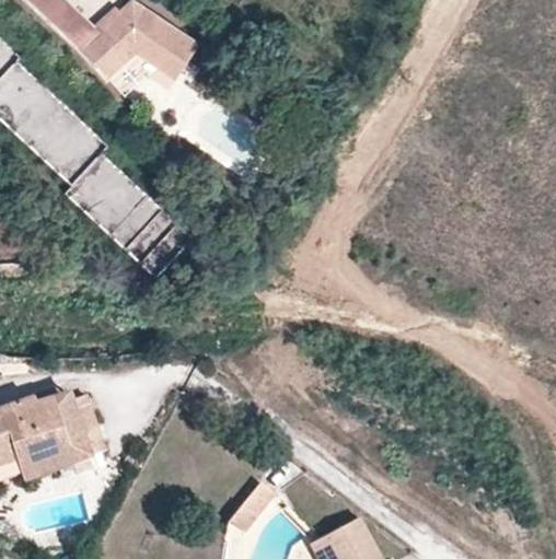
[(69,4),(64,0),(29,0),(53,22),(69,4)]
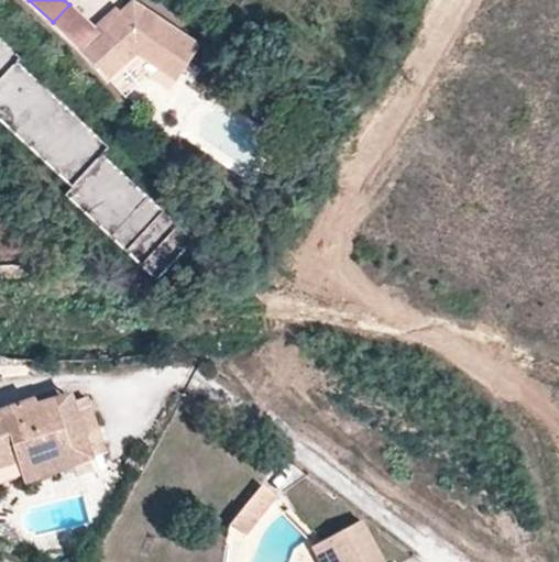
[(98,31),(69,4),(53,22),(59,29),(67,36),(76,44),(83,51),(107,79),(134,52),(177,80),(199,45),(174,29),(132,0),(98,31)]
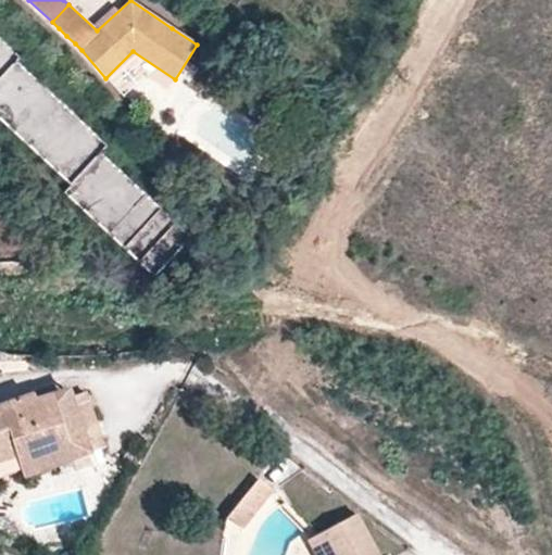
[(0,60),(11,35),(0,29),(0,60)]
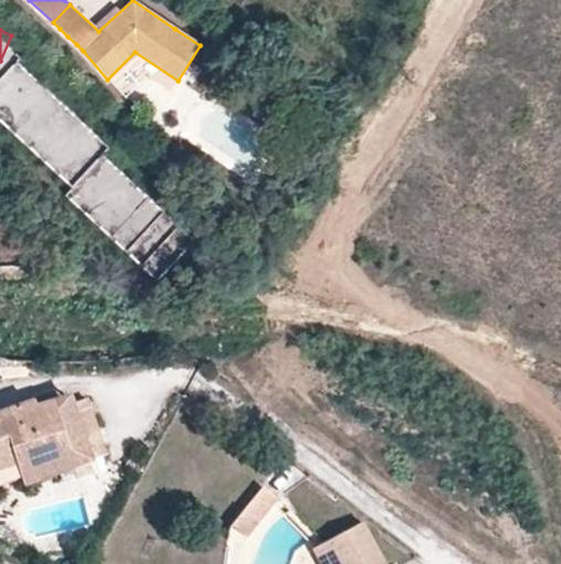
[(200,238),(12,65),(0,78),(0,121),(71,188),(63,197),(158,283),(200,238)]
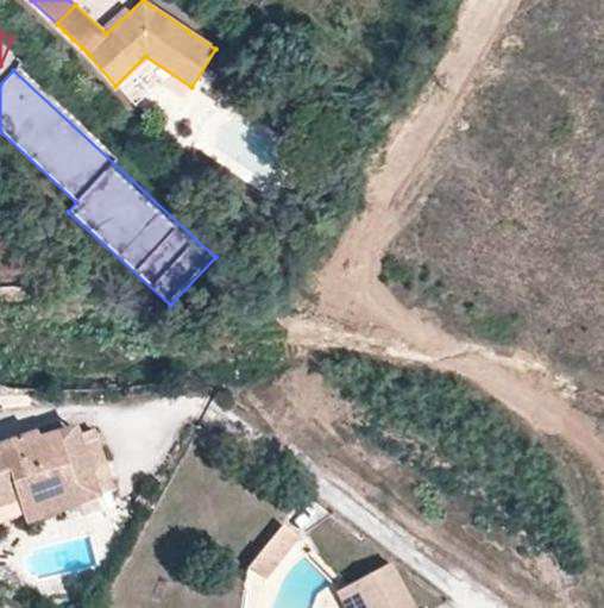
[(88,430),(35,449),(29,432),(0,443),(0,502),(10,499),(12,507),(49,494),(55,511),(76,503),(95,496),(107,491),(111,490),(88,430)]
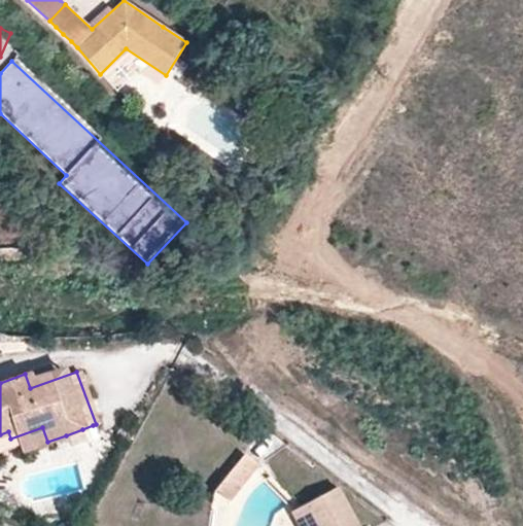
[(82,429),(85,439),(96,434),(93,425),(82,429)]
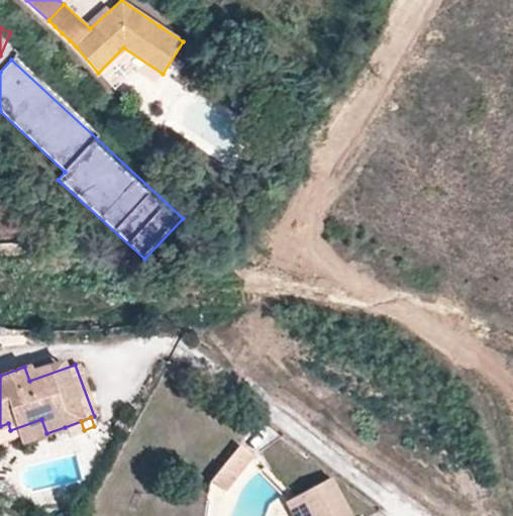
[(41,419),(10,430),(13,437),(15,444),(46,433),(41,419)]
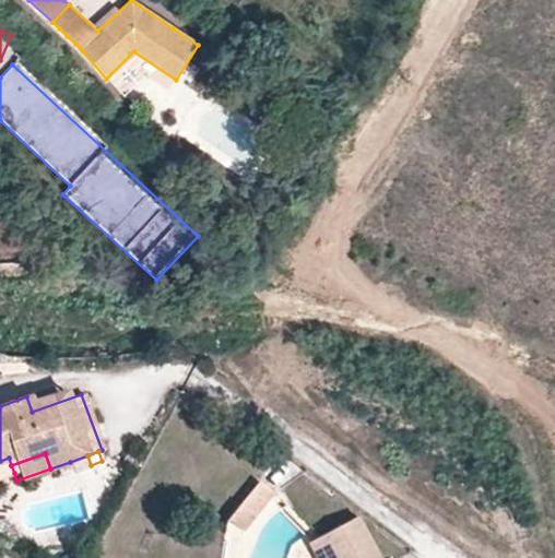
[(91,465),(87,455),(70,462),(73,472),(91,465)]
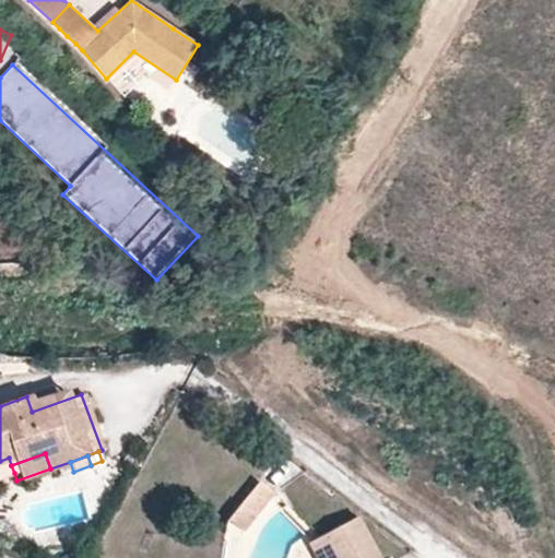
[(9,458),(0,461),(0,478),(14,473),(11,465),(9,458)]
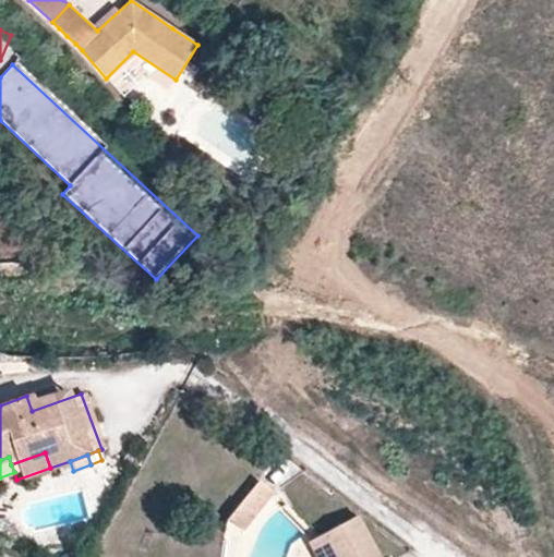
[(256,483),(239,505),(253,517),(271,495),(256,483)]
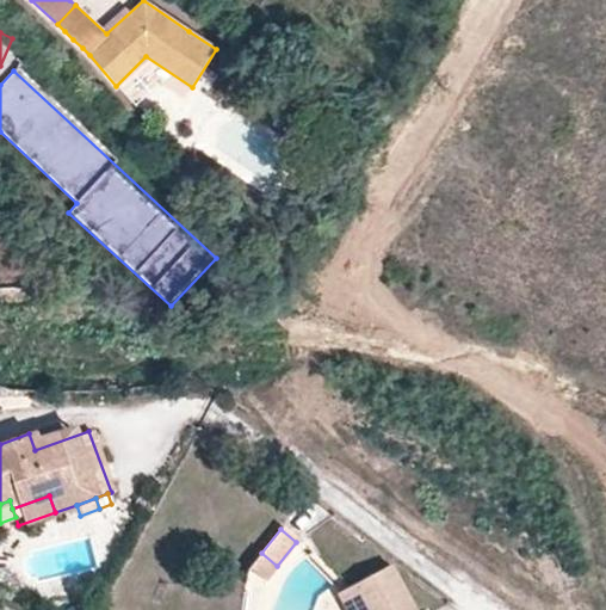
[(261,584),(277,566),(261,553),(247,568),(261,584)]
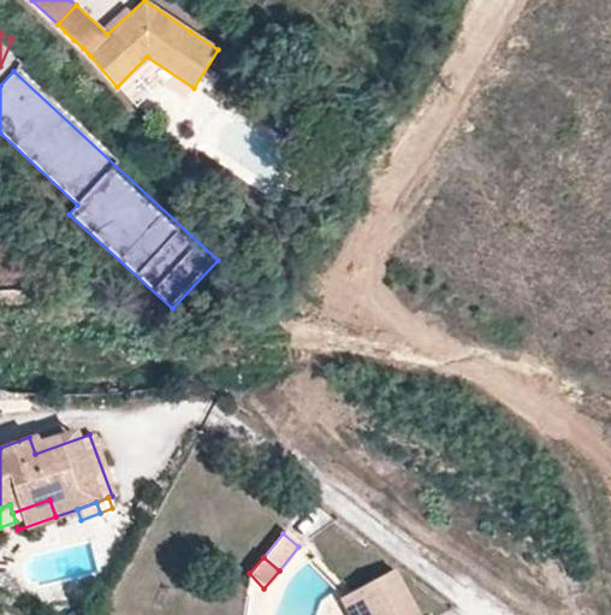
[(414,614),(390,569),(345,596),(355,614),(414,614)]
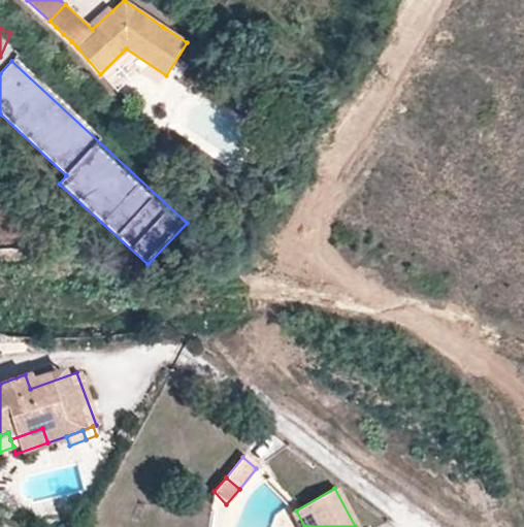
[(304,526),(296,511),(289,515),(294,526),(304,526)]
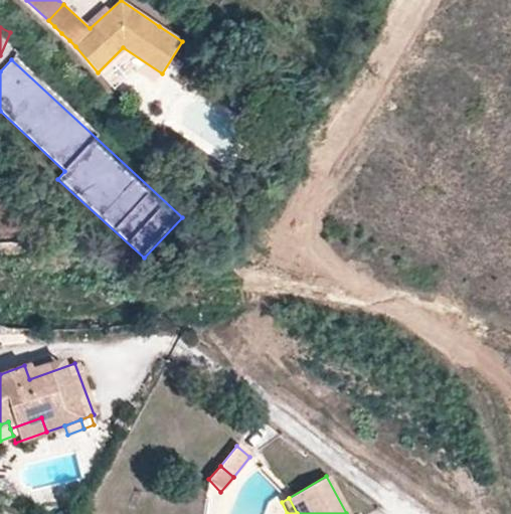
All buildings are outlined.
